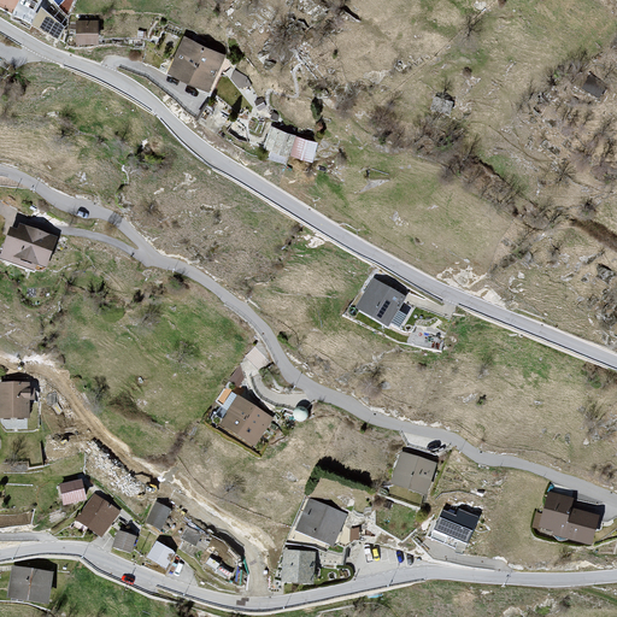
[(64,27),(41,7),(31,25),(59,40),(64,27)]
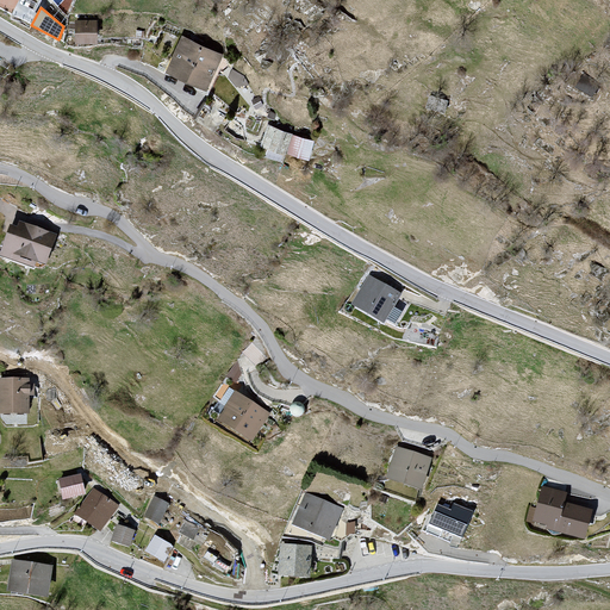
[(95,22),(76,22),(76,43),(95,43),(95,22)]
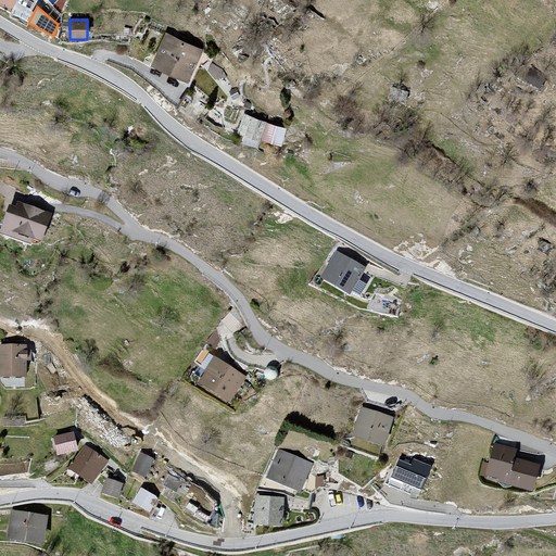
[(200,51),(167,36),(154,65),(187,80),(200,51)]
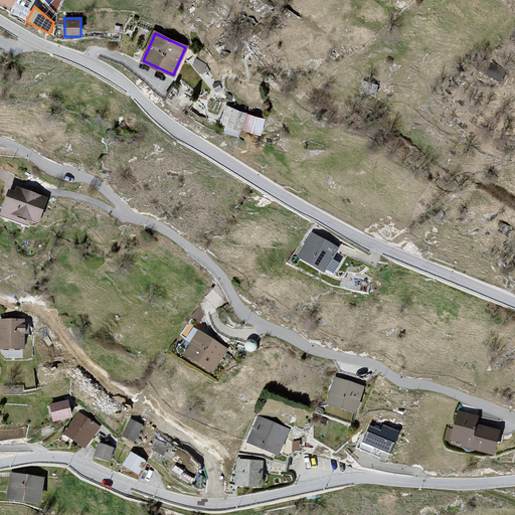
[(244,115),(227,108),(221,123),(239,130),(244,115)]
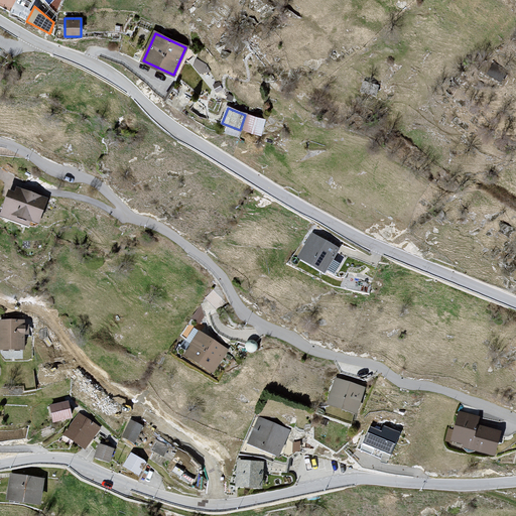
[(264,120),(248,115),(243,129),(260,134),(264,120)]
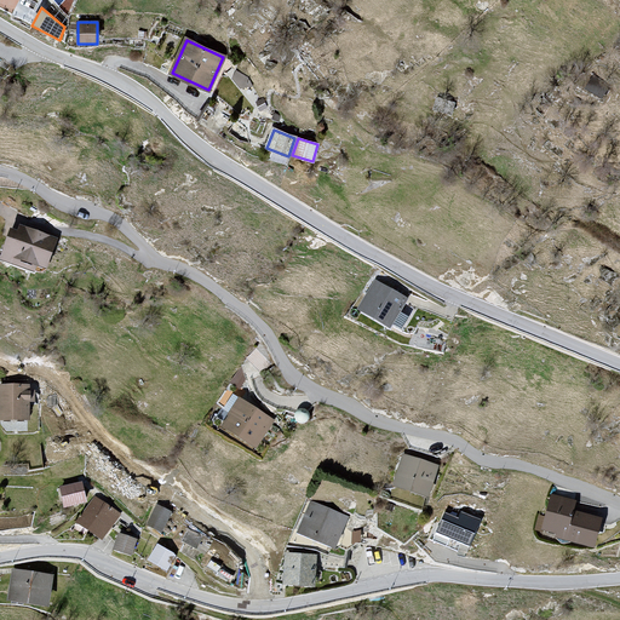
[(0,257),(42,274),(53,245),(10,229),(0,256),(0,257)]
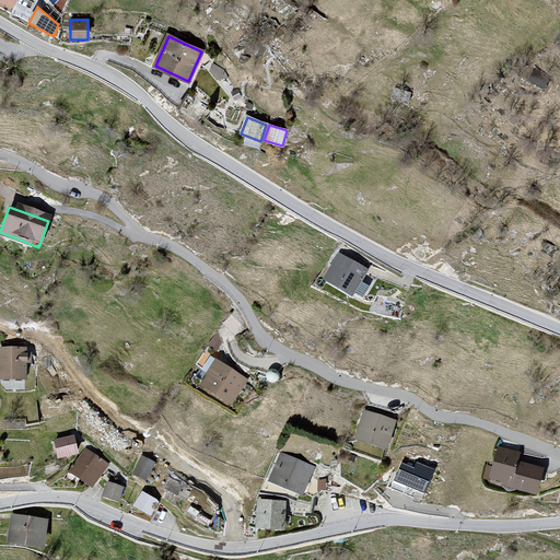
[(352,293),(365,270),(339,255),(326,278),(352,293)]
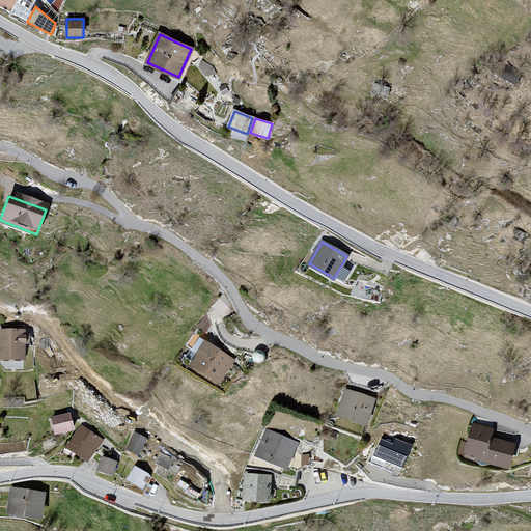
[(0,359),(22,360),(23,334),(1,332),(0,354),(0,359)]
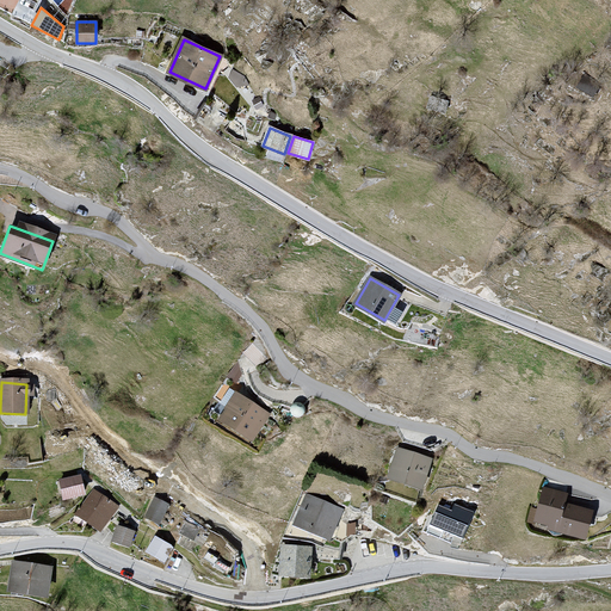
[(252,443),(267,417),(235,397),(220,424),(252,443)]
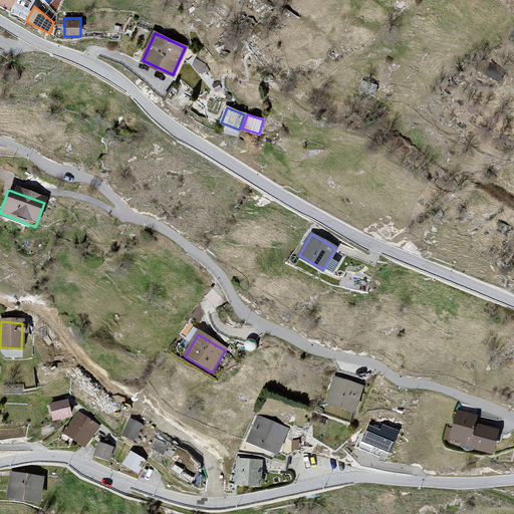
[(352,415),(361,389),(335,379),(326,406),(352,415)]
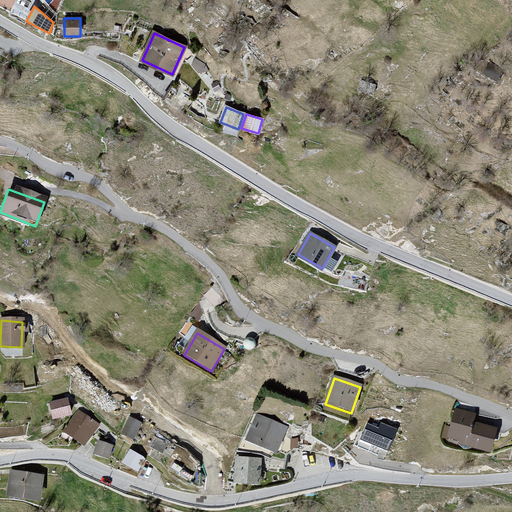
[(70,414),(67,399),(50,403),(54,418),(70,414)]
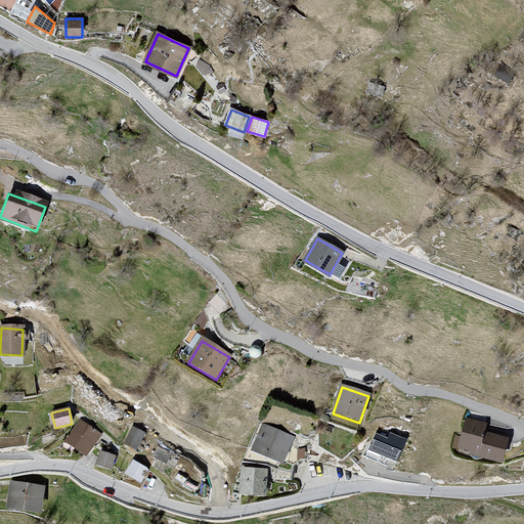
[(459,449),(501,462),(508,439),(484,432),(486,425),(467,420),(459,449)]
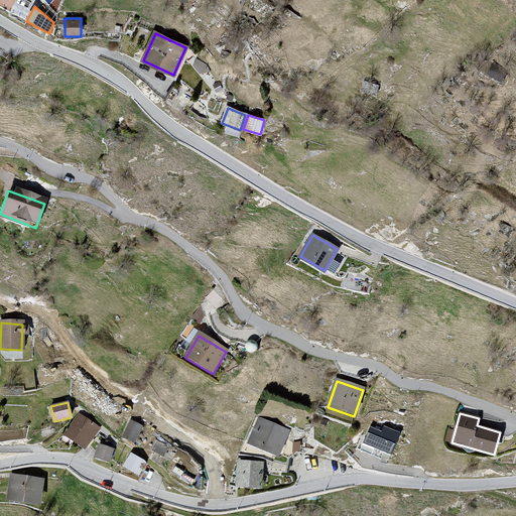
[(98,428),(80,415),(67,434),(85,446),(98,428)]
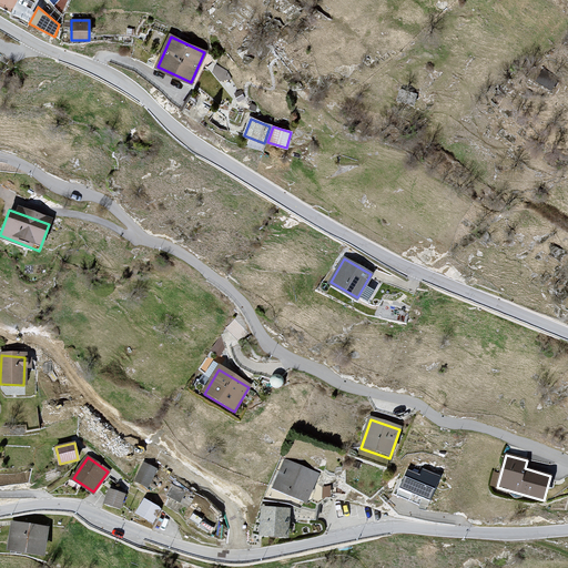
[(305,501),(316,477),(285,463),(274,488),(305,501)]
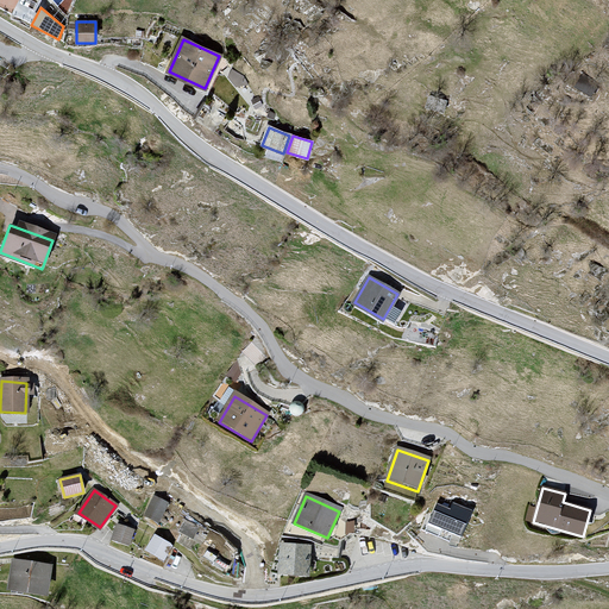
[(167,503),(154,497),(146,515),(159,521),(167,503)]
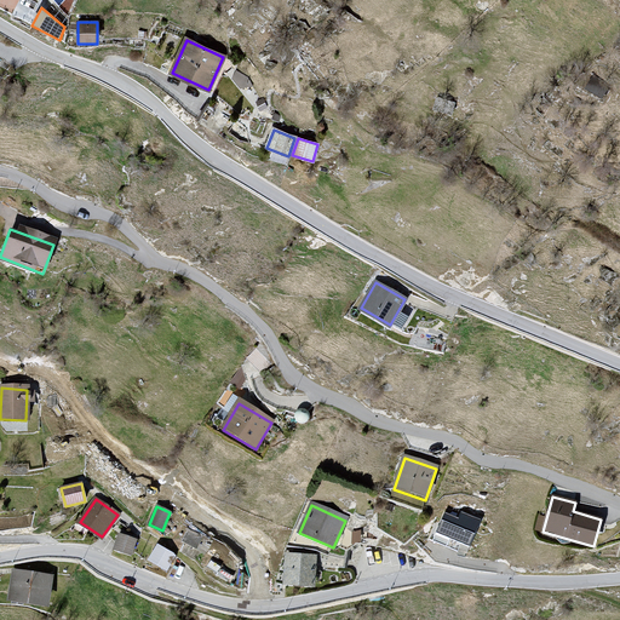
[(458,518),(445,514),(434,540),(457,550),(460,543),(469,546),(480,521),(460,514),(458,518)]
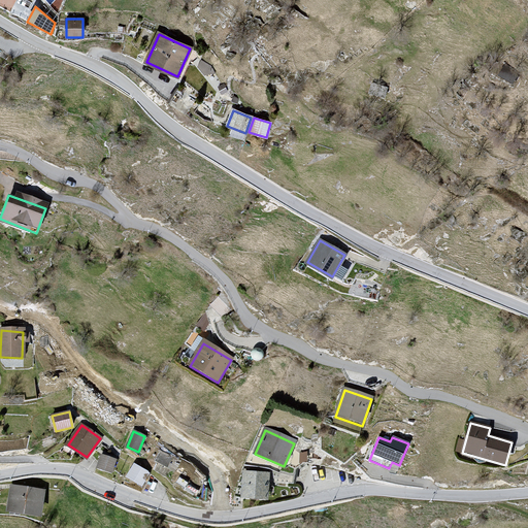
[(98,467),(111,471),(116,460),(102,456),(98,467)]
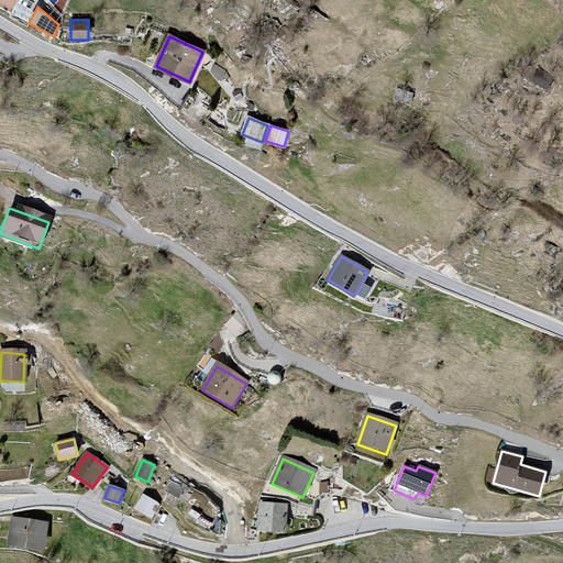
[(151,517),(158,504),(143,495),(135,508),(151,517)]
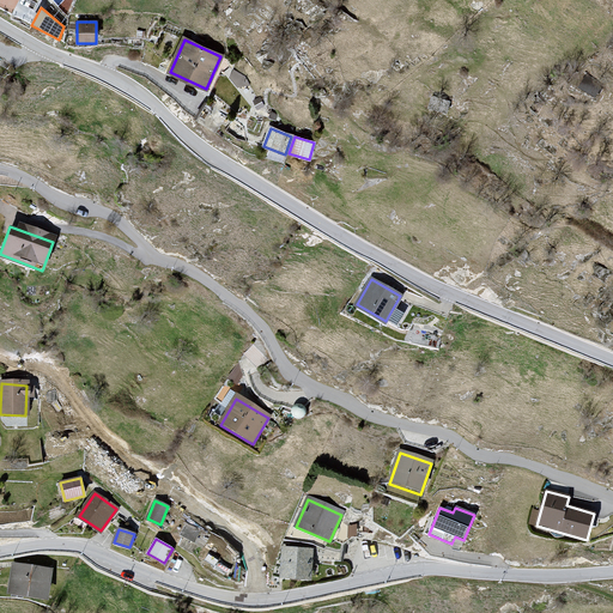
[(281,576),(309,578),(311,550),(283,548),(281,576)]
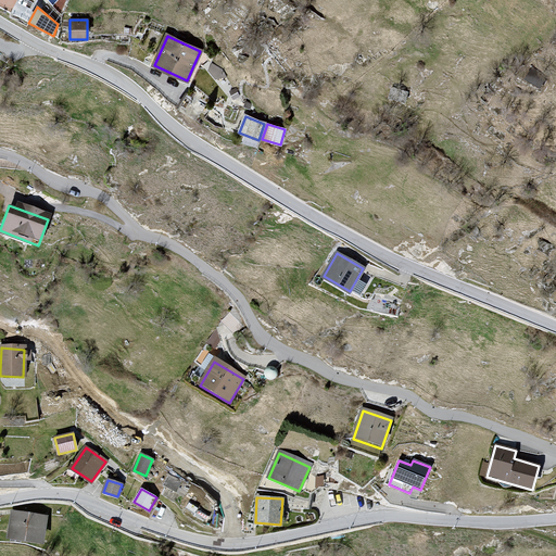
[(8,539),(41,546),(47,520),(12,514),(8,539)]
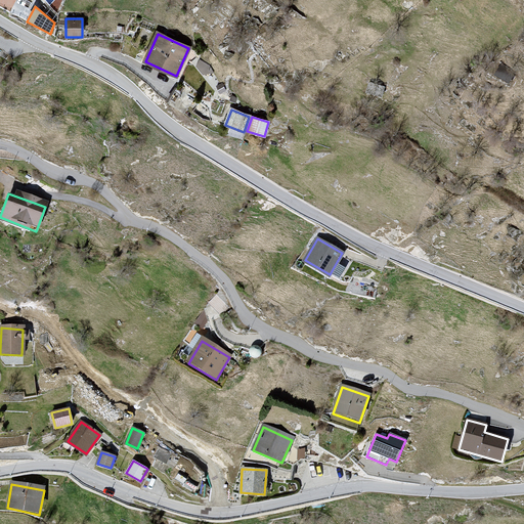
All buildings are outlined.
